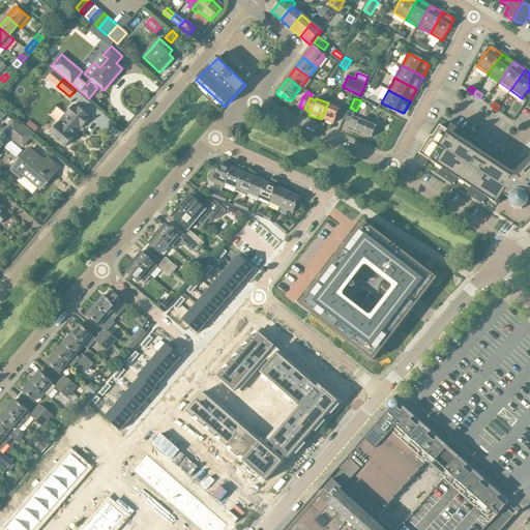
[(340,108),(328,102),(321,119),(332,124),(340,108)]
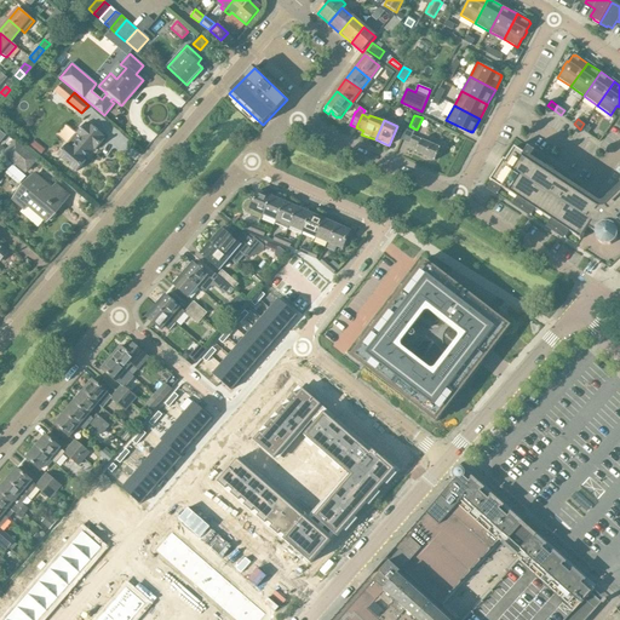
[(68,144),(57,155),(76,172),(86,161),(85,160),(93,149),(96,150),(104,139),(103,138),(104,137),(91,125),(90,126),(86,124),(76,135),(68,145),(68,144)]
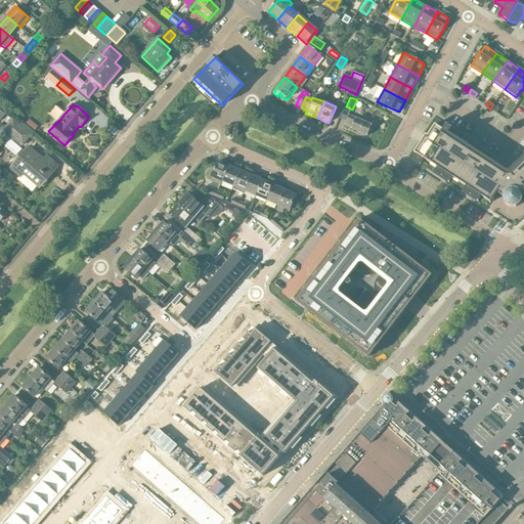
[(493,104),(490,110),(496,113),(499,108),(493,104)]
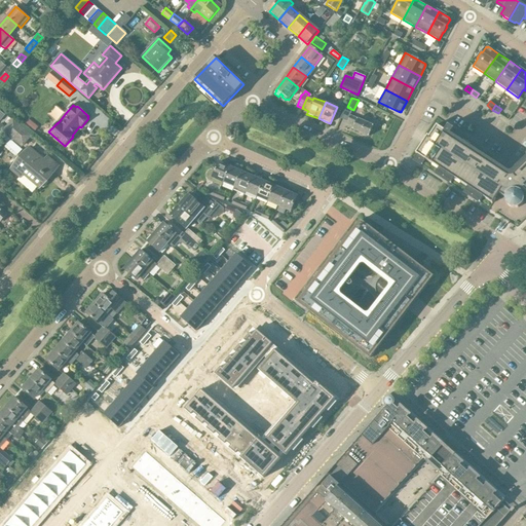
[(374,126),(350,116),(347,122),(355,125),(353,130),(369,137),(374,126)]
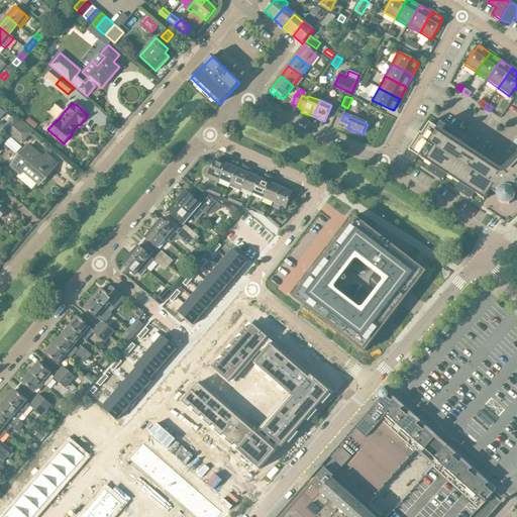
[(442,131),(445,126),(440,123),(437,128),(429,123),(422,133),(420,132),(408,150),(410,151),(407,157),(407,158),(414,162),(415,163),(415,162),(418,158),(432,167),(429,171),(428,171),(429,172),(442,181),(443,181),(443,180),(446,176),(460,185),(457,189),(457,190),(472,199),(475,194),(484,200),(491,191),(497,195),(497,196),(497,197),(497,198),(497,199),(498,199),(498,200),(498,201),(499,202),(500,202),(501,203),(503,204),(503,205),(504,205),(505,205),(506,205),(508,205),(509,204),(511,203),(512,202),(513,202),(514,201),(514,200),(514,199),(515,198),(515,197),(515,196),(515,195),(515,194),(514,193),(514,192),(516,189),(516,153),(503,169),(502,169),(500,170),(500,169),(499,169),(455,140),(442,131)]
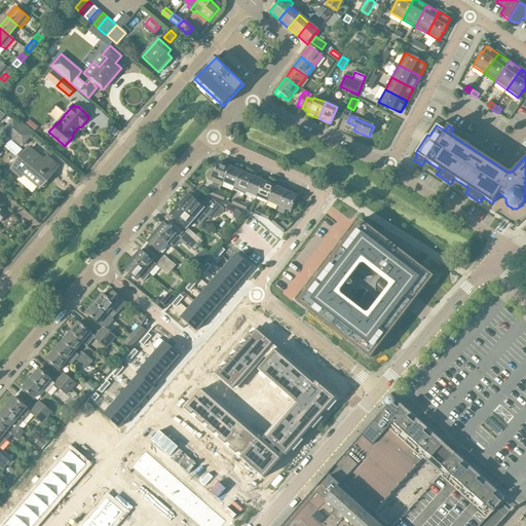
[(45,161),(30,148),(11,170),(21,178),(24,174),(39,188),(58,166),(48,158),(45,161)]
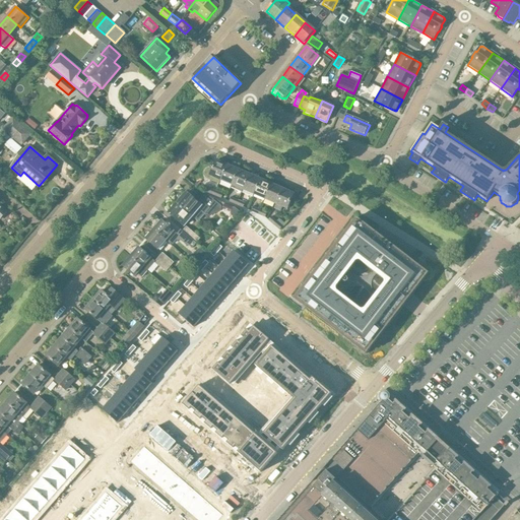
[(205,170),(203,175),(204,177),(206,179),(219,184),(221,181),(228,167),(216,161),(213,169),(210,167),(207,168),(205,170)]
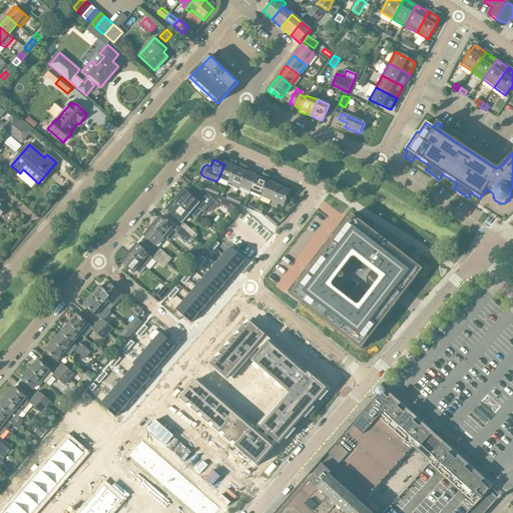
[(224,164),(218,178),(228,182),(229,183),(235,169),(224,164)]
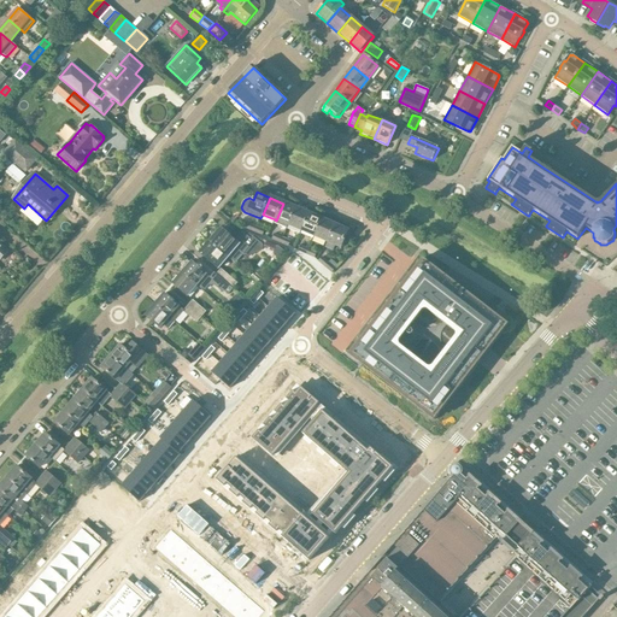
[(275,223),(288,228),(289,225),(297,209),(283,204),(276,221),(275,223)]
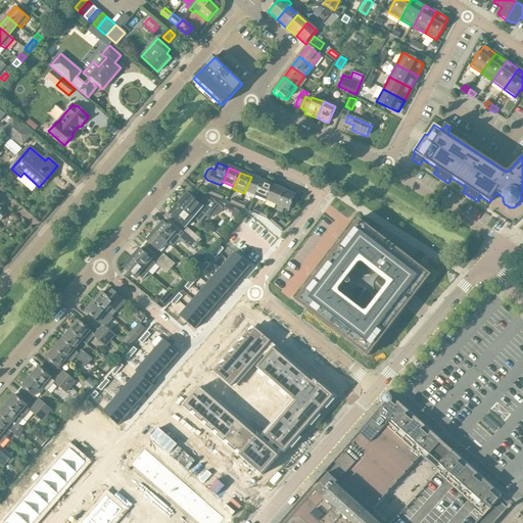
[(262,182),(251,177),(245,191),(255,195),(262,182)]
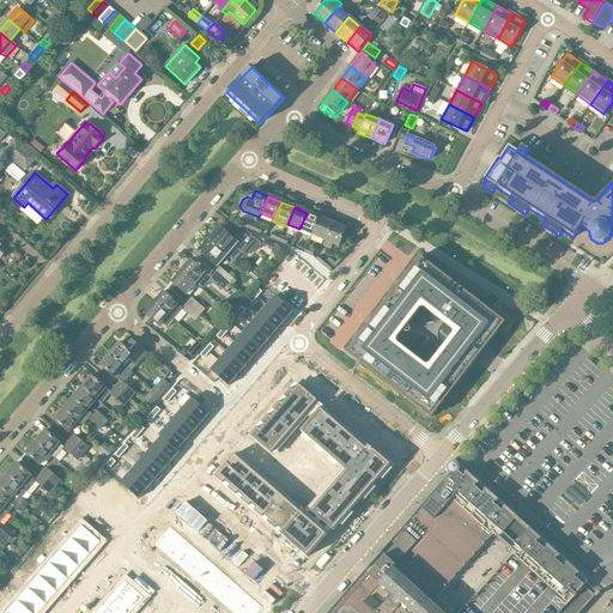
[(320,218),(307,213),(299,229),(313,235),(320,218)]
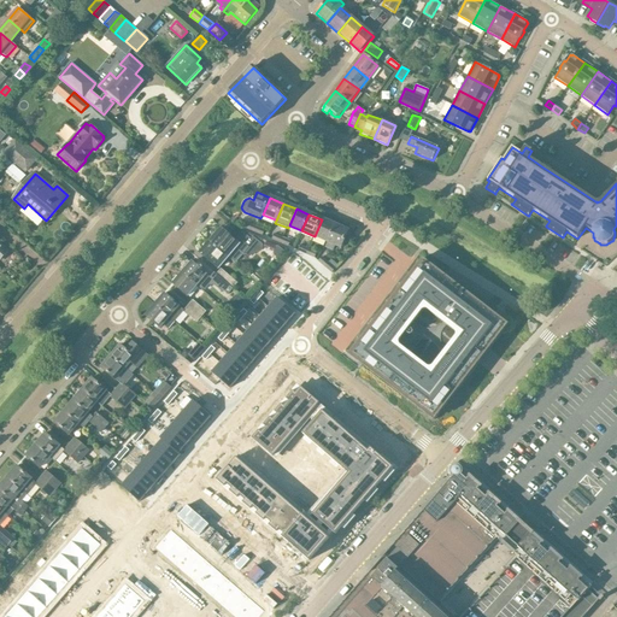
[(334,225),(322,219),(315,236),(328,241),(334,225)]
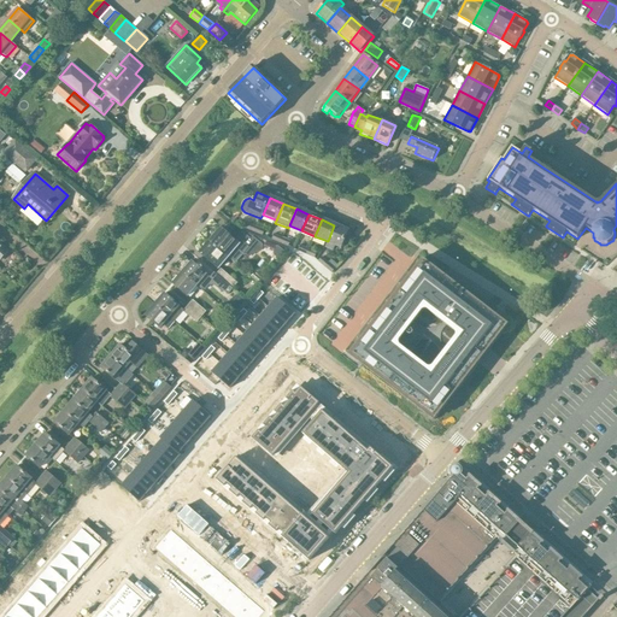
[(334,225),(328,241),(341,247),(344,248),(346,242),(344,242),(348,231),(334,225)]
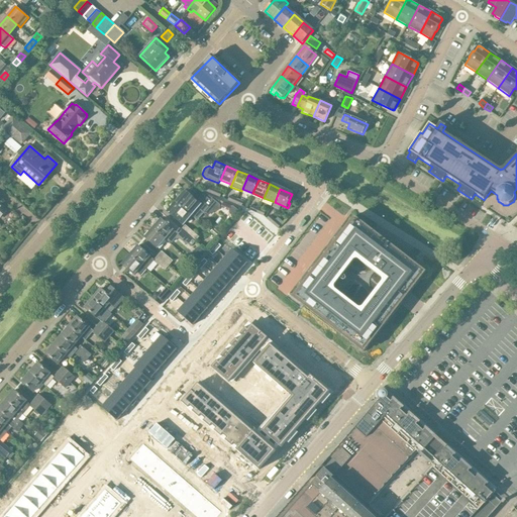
[(209,214),(210,214),(213,211),(214,211),(216,211),(217,211),(218,210),(219,209),(219,208),(219,206),(218,205),(221,206),(223,202),(202,193),(202,194),(203,196),(198,202),(186,192),(177,202),(192,215),(191,216),(196,220),(203,212),(205,214),(207,215),(208,215),(209,214)]
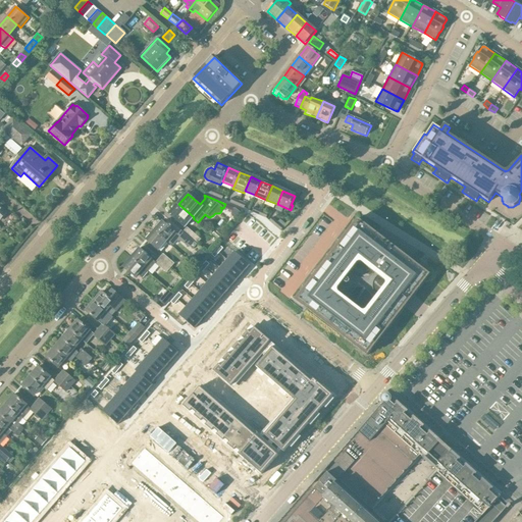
[(238,206),(240,201),(232,198),(229,202),(238,206)]
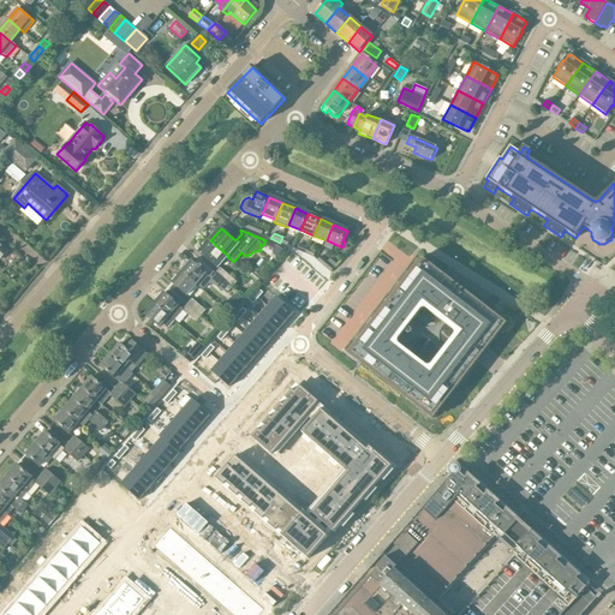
[(219,267),(227,257),(228,256),(210,240),(201,251),(219,267)]
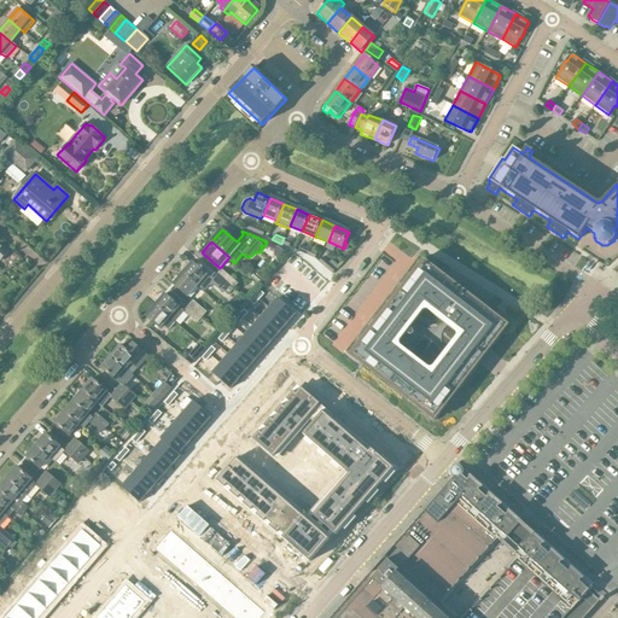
[(264,246),(264,249),(274,252),(273,254),(280,261),(289,251),(283,249),(267,242),(264,246)]
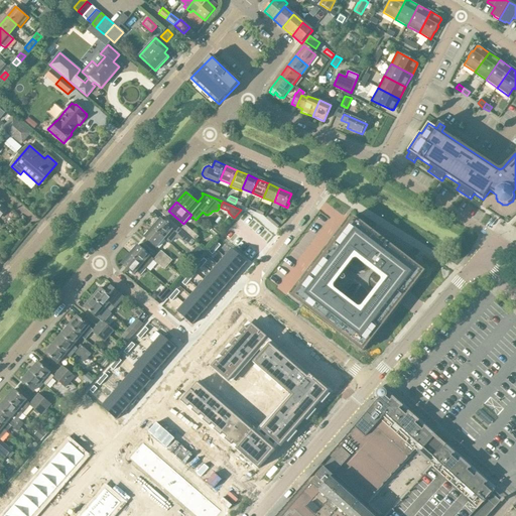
[(256,213),(259,208),(251,205),(249,210),(256,213)]
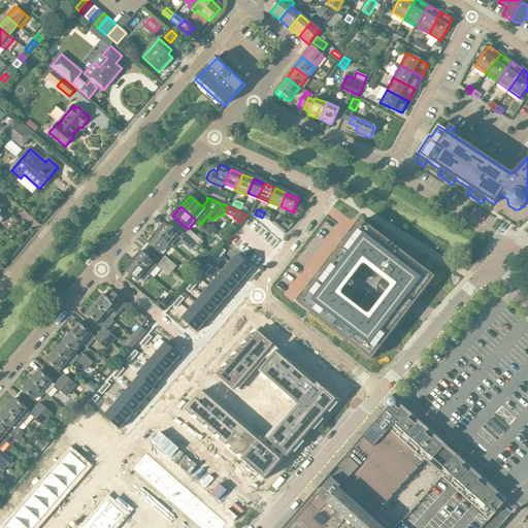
[(282,225),(275,220),(272,224),(278,229),(282,225)]
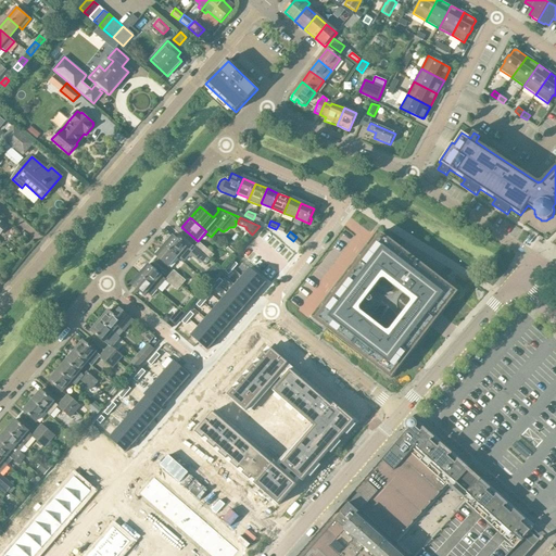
[(381,234),(314,319),(391,378),(458,292),(429,270),(430,268),(411,253),(408,255),(381,234)]
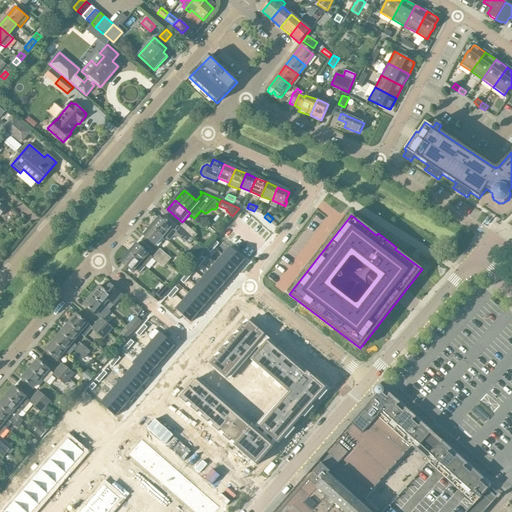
[(174,230),(172,228),(160,217),(152,226),(168,240),(169,239),(170,240),(174,237),(175,237),(178,236),(185,243),(186,242),(189,244),(194,239),(180,227),(179,227),(178,226),(174,230)]
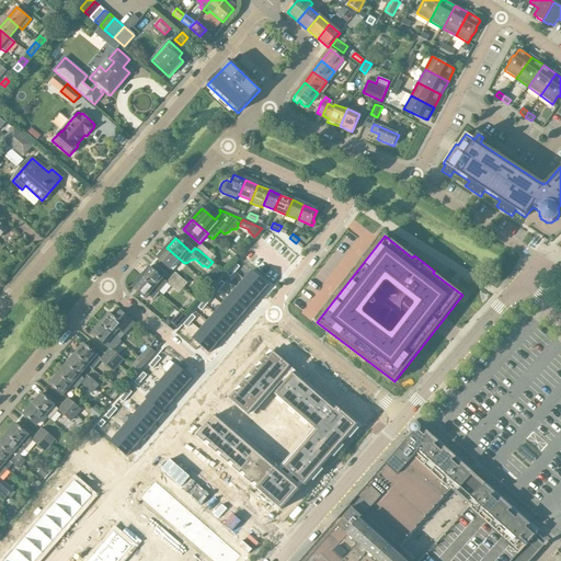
[(201,244),(197,249),(213,262),(217,258),(201,244)]
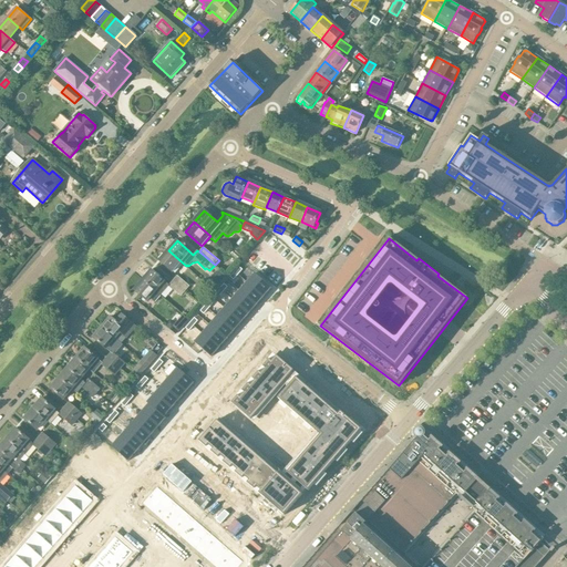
[(173,272),(182,263),(186,266),(168,250),(160,260),(173,272)]
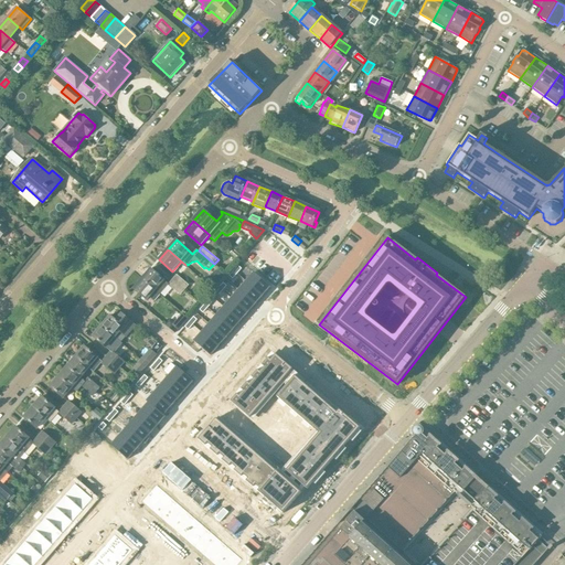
[(160,294),(169,284),(151,268),(142,278),(160,294)]
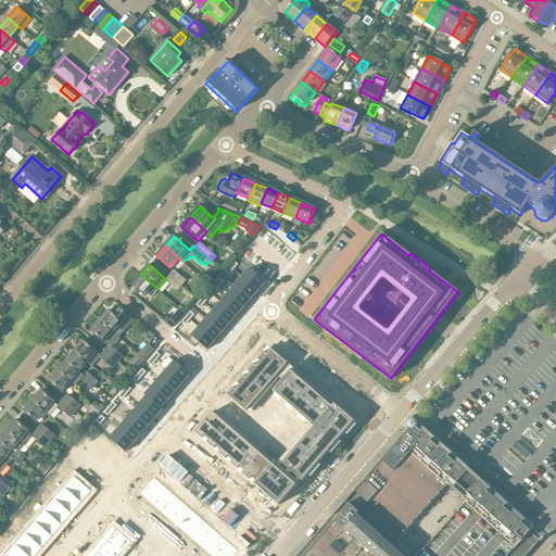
[(171,275),(181,286),(186,280),(174,270),(171,275)]
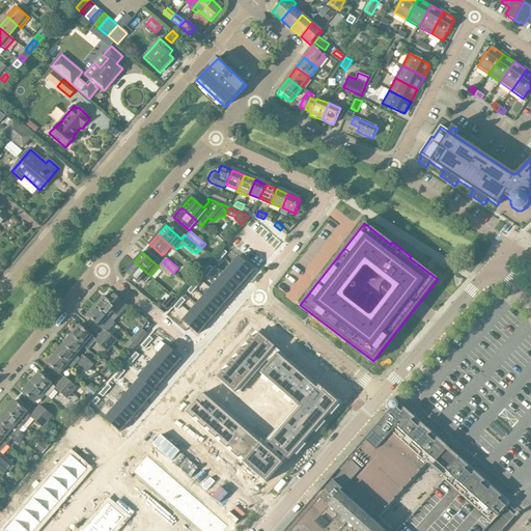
[(239,258),(231,267),(247,280),(254,272),(239,258)]
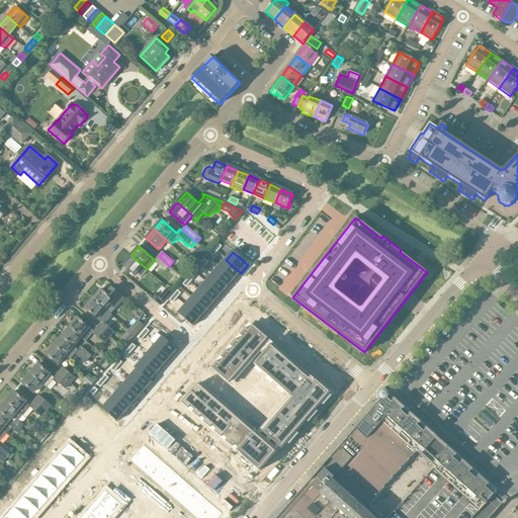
[(147,269),(131,255),(122,265),(135,275),(138,272),(142,276),(147,269)]
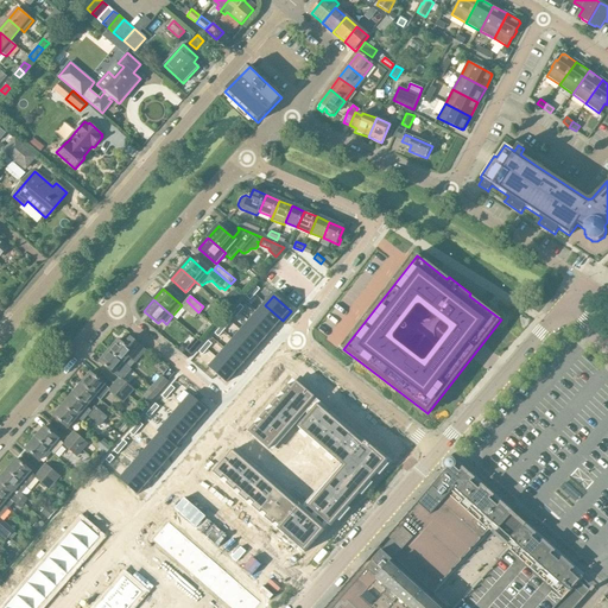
[(187,301),(182,305),(195,317),(198,312),(187,301)]
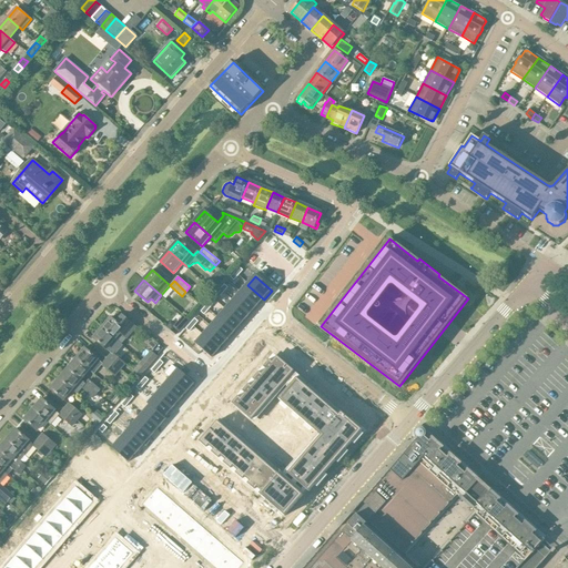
[(247,285),(240,294),(256,308),(264,300),(247,285)]
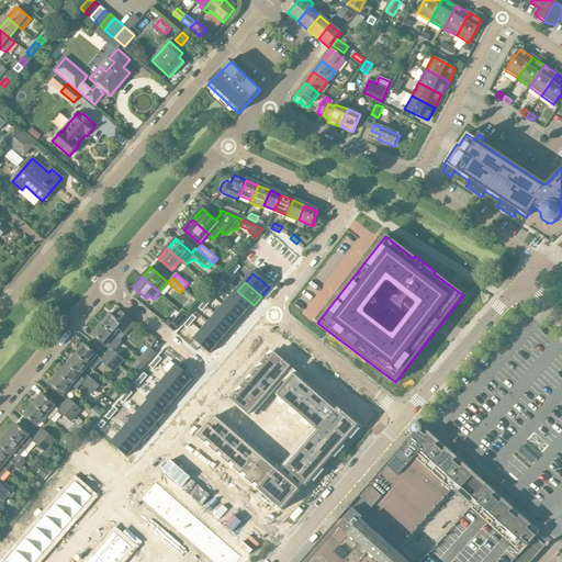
[(237,291),(229,299),(246,313),(254,305),(237,291)]
